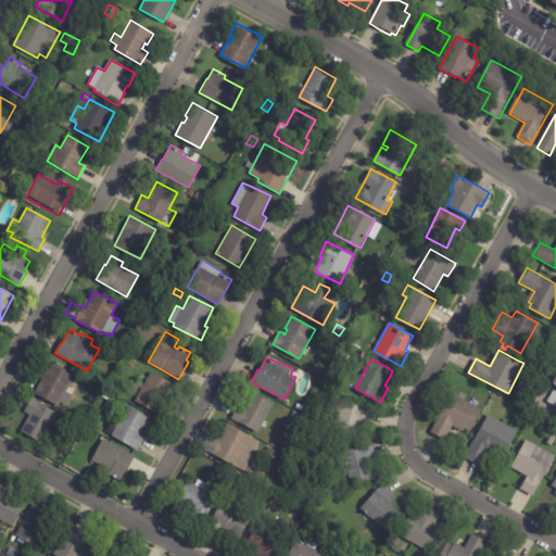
[(73,376),(75,376),(70,386),(76,389),(67,406),(60,402),(58,405),(35,392),(50,363),(73,376)]
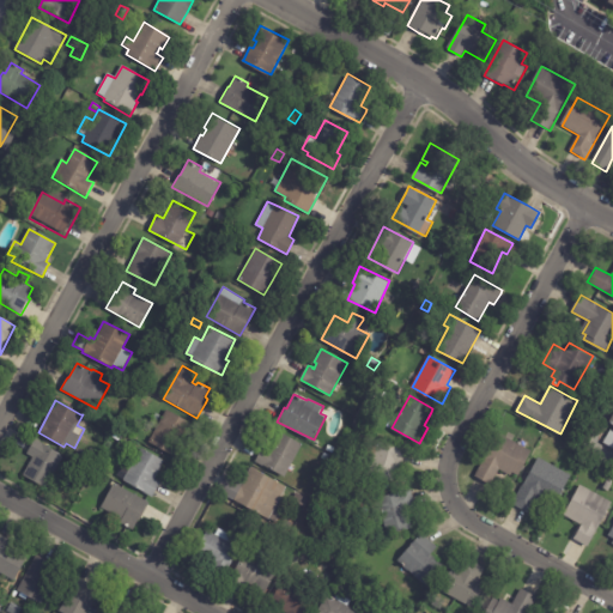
[(182,443),(176,455),(149,441),(167,408),(194,424),(182,443)]
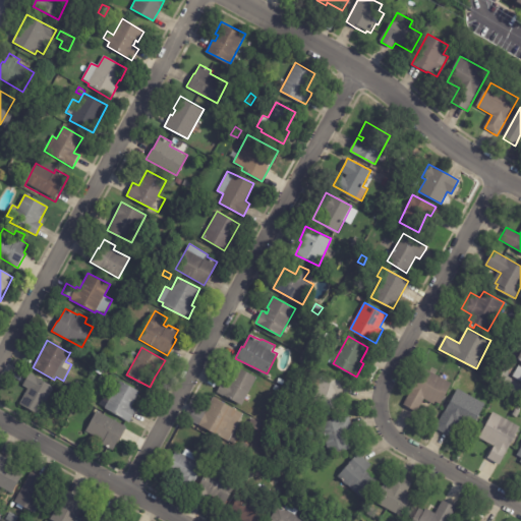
[(102,367),(106,369),(103,374),(96,370),(98,366),(101,368),(102,367)]
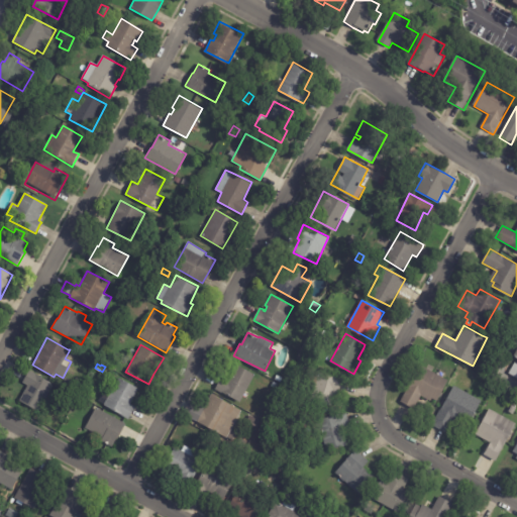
[(245,392),(240,402),(215,389),(222,377),(227,380),(235,364),(254,374),(245,392)]
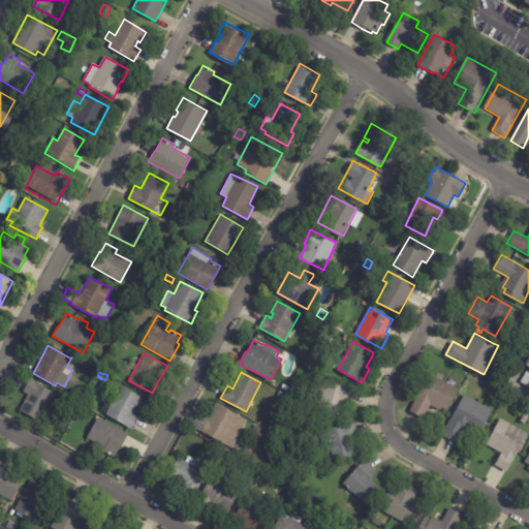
[(528,387),(528,374),(525,372),(520,383),(528,387)]
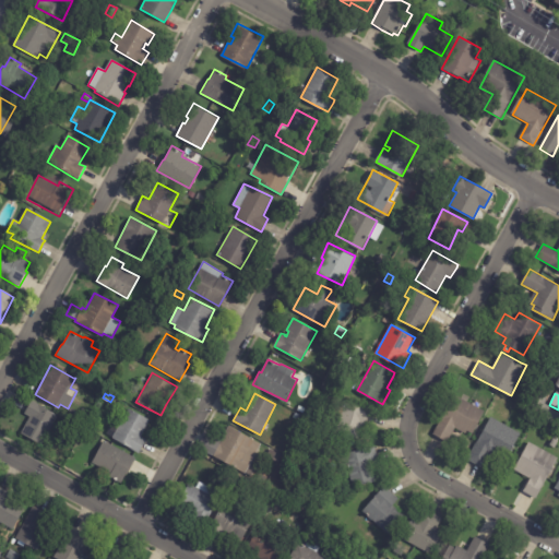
[(445,440),(433,433),(456,394),(486,412),(473,433),(468,430),(466,433),(456,427),(448,442),(445,440)]
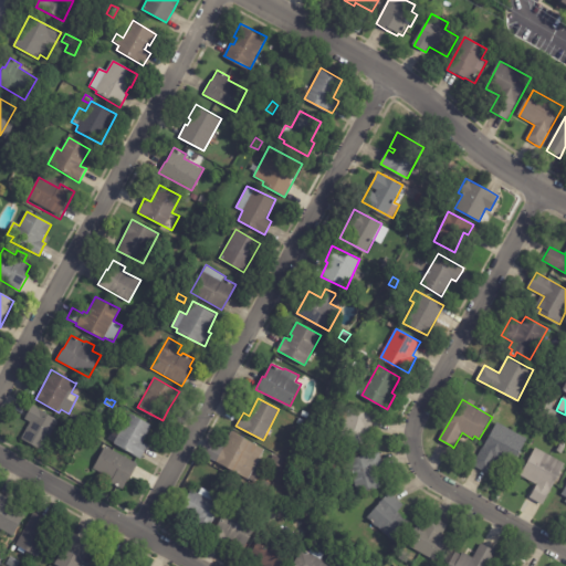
[(380,413),(374,435),(368,432),(365,444),(341,437),(345,423),(338,421),(342,410),(348,412),(350,404),(380,413)]
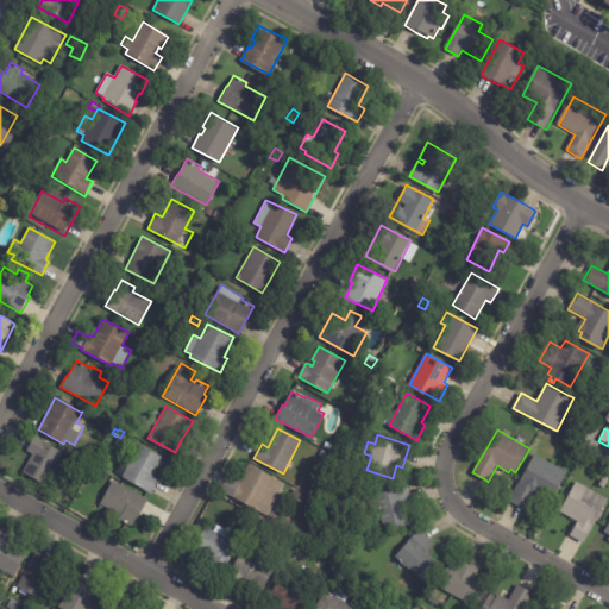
[(63,452),(45,484),(23,471),(33,453),(27,450),(35,435),(63,452)]
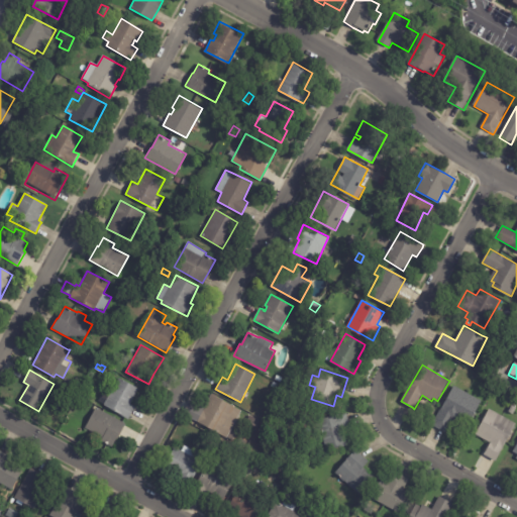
[(65,377),(72,381),(68,387),(61,384),(65,377)]
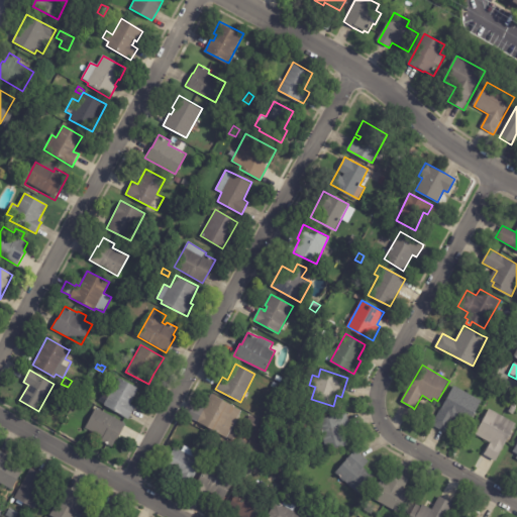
[(76,377),(84,381),(79,391),(71,387),(76,377)]
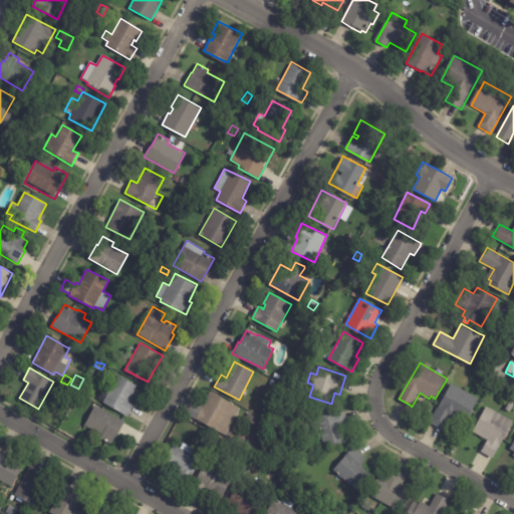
[(135,405),(127,416),(97,399),(104,388),(109,391),(118,375),(138,387),(130,402),(135,405)]
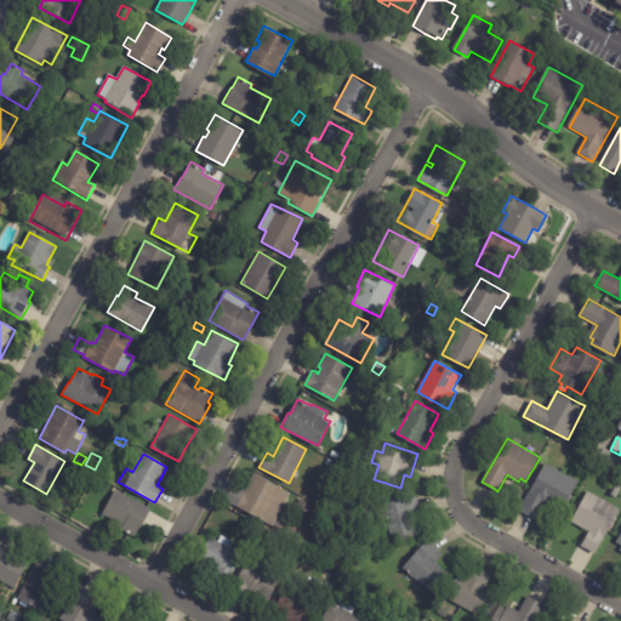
[(345,462),(354,465),(348,485),(339,482),(345,462)]
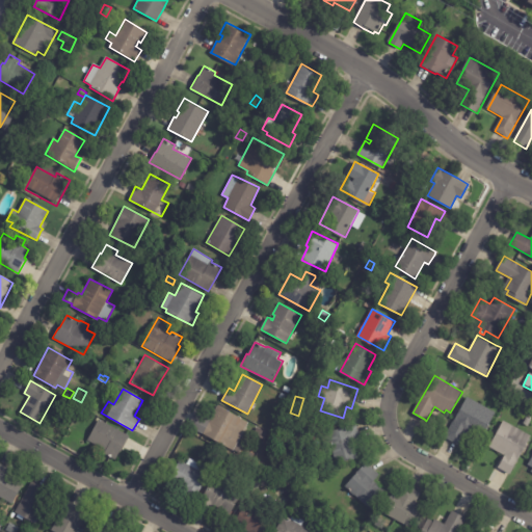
[(496,413),(497,413),(482,439),(467,430),(458,445),(445,436),(468,396),(496,413)]
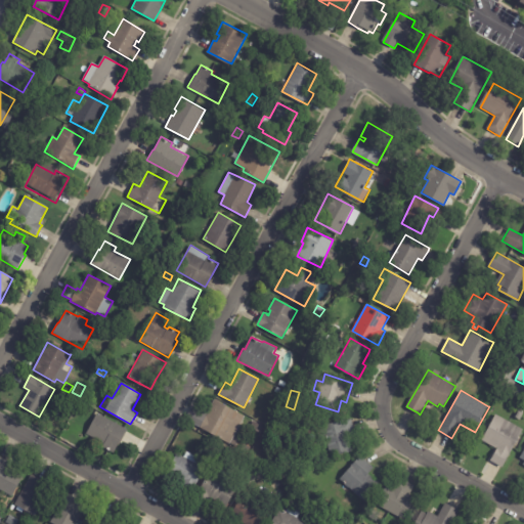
[(235,446),(186,419),(193,405),(207,413),(215,399),(246,416),(233,437),(238,439),(235,446)]
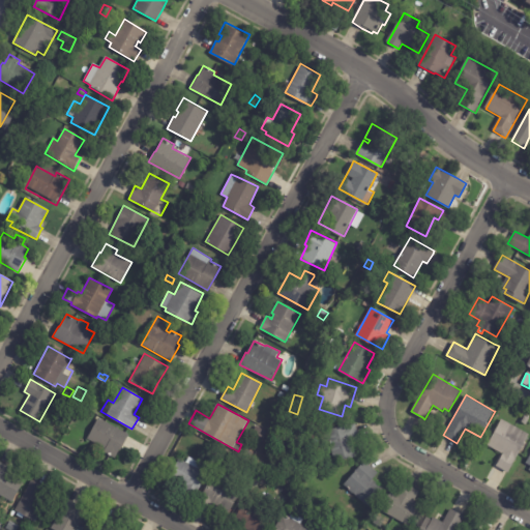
[(520,422),(524,415),(529,418),(526,425),(520,422)]
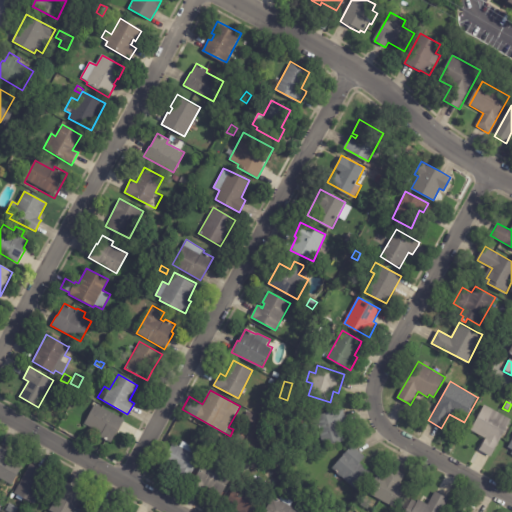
[(123,422),(116,434),(111,442),(107,440),(101,437),(100,439),(91,434),(94,429),(84,424),(95,403),(124,419),(123,422)]
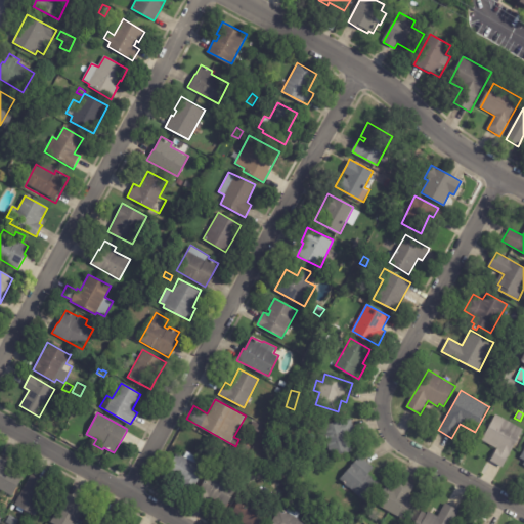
[(501,466),(492,461),(498,448),(482,440),(496,415),(523,429),(504,467),(501,466)]
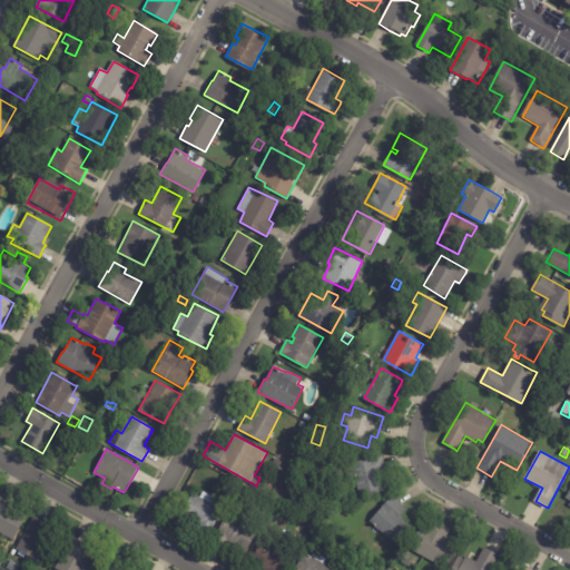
[(383,457),(386,471),(380,473),(383,490),(361,495),(355,475),(349,477),(345,464),(383,455),(383,457)]
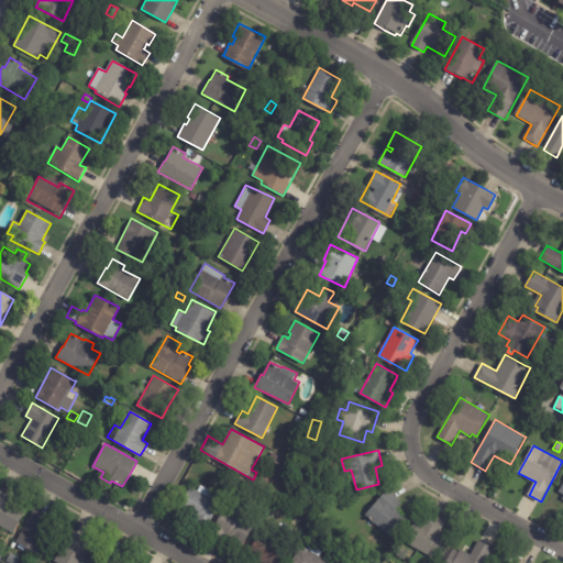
[(277,453),(283,456),(278,465),(273,462),(277,453)]
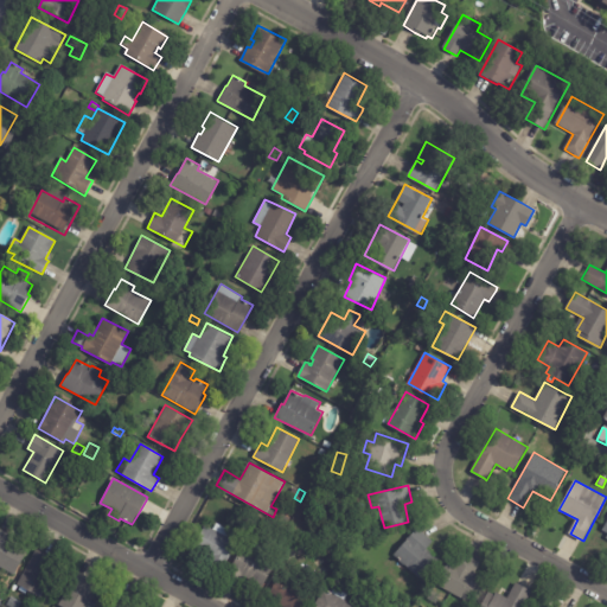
[(237,542),(222,569),(209,562),(211,557),(193,547),(205,525),(212,529),(216,523),(232,532),(230,538),(237,542)]
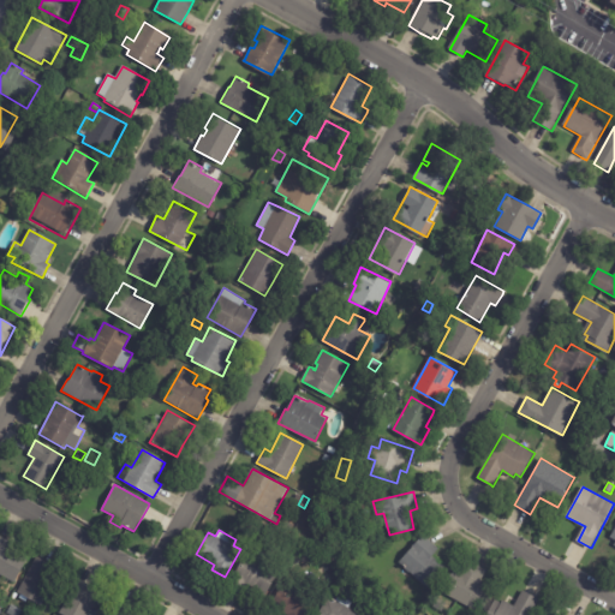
[(434,544),(439,549),(433,555),(446,567),(428,587),(399,562),(423,535),(434,544)]
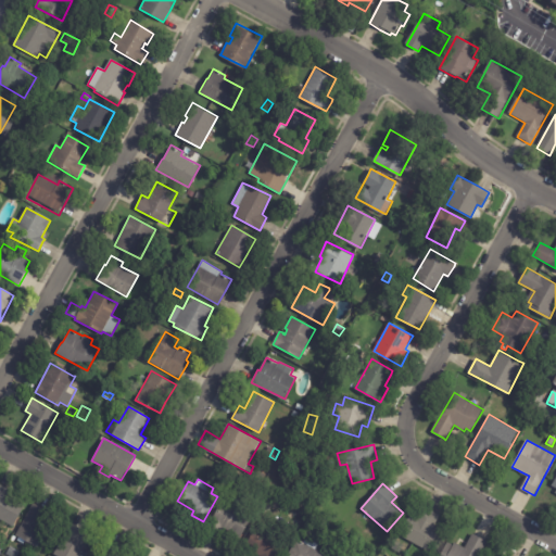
[(0,484),(11,491),(8,496),(24,506),(13,527),(0,519),(0,484)]
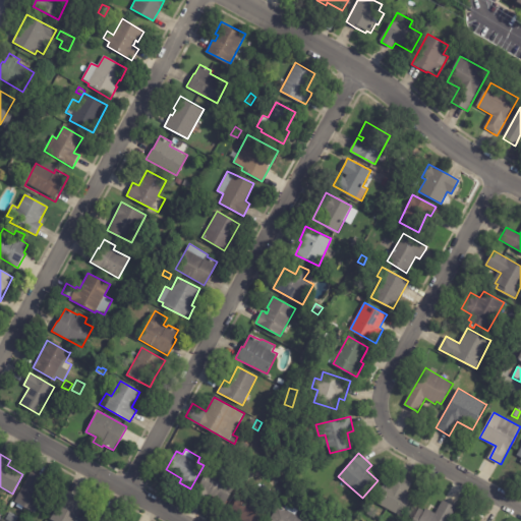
[(236,483),(225,504),(210,495),(207,499),(195,493),(212,462),(227,471),(224,476),(236,483)]
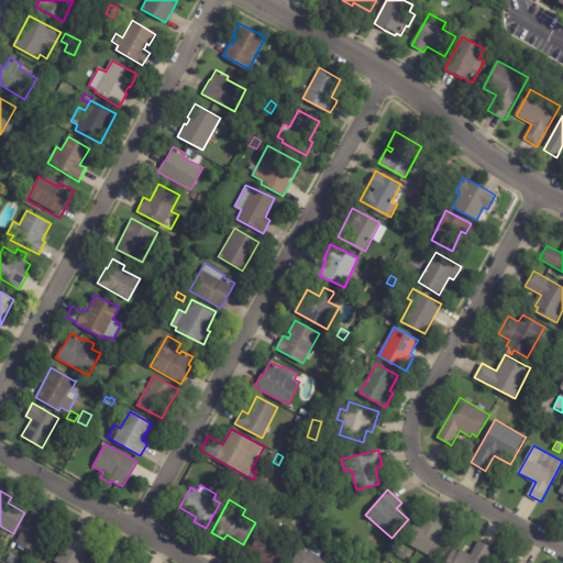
[(36,510),(46,516),(46,517),(55,522),(37,554),(15,542),(33,509),(36,510)]
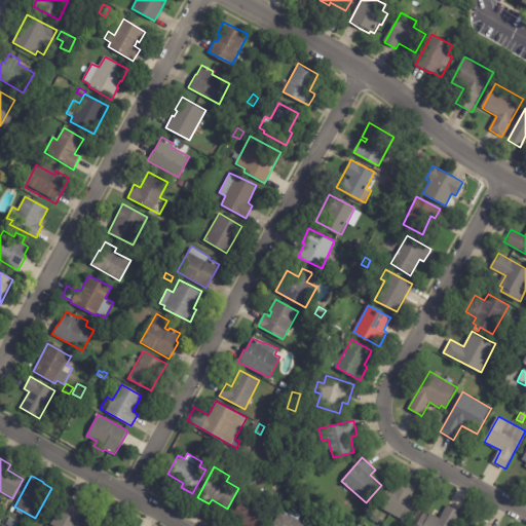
[(401,479),(416,487),(411,497),(417,501),(406,522),(378,506),(389,486),(395,489),(401,479)]
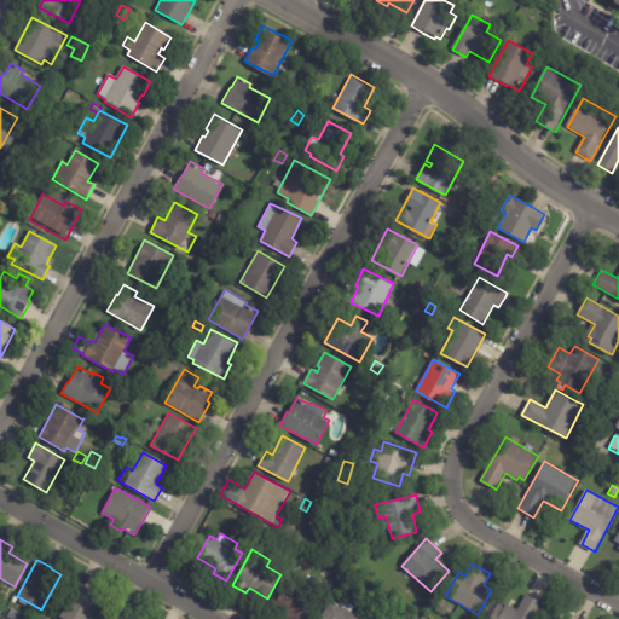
[(331,585),(327,596),(319,593),(324,582),(331,585)]
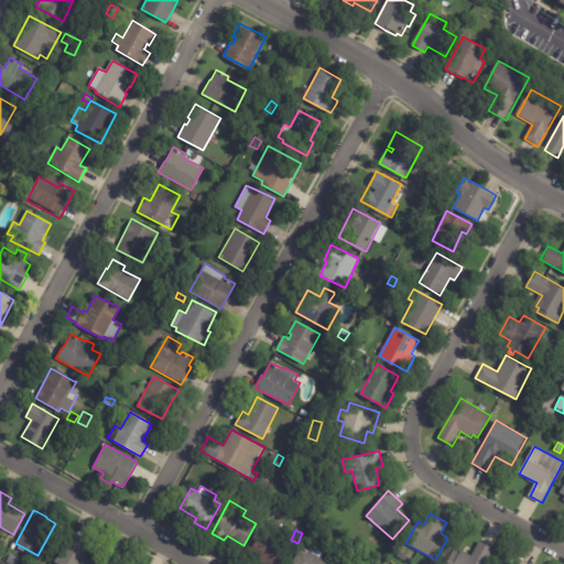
[(73,532),(86,539),(85,541),(91,544),(80,563),(58,563),(55,562),(72,531),(73,532)]
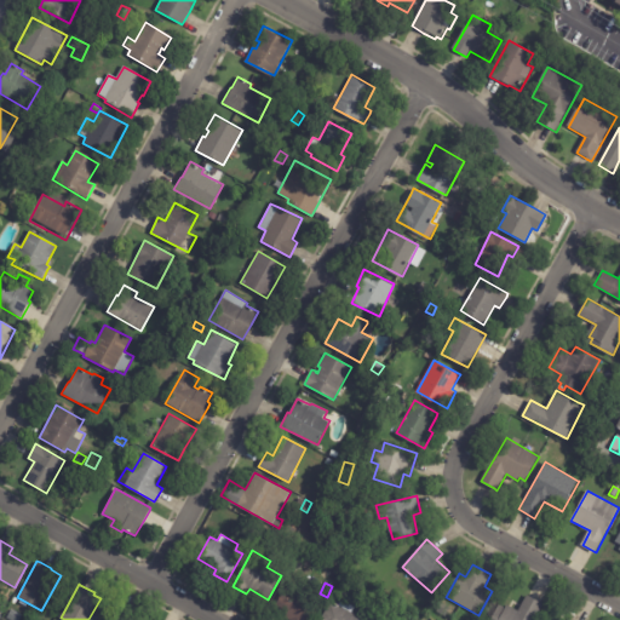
[(310,619),(290,619),(274,610),(288,585),(321,604),(310,619)]
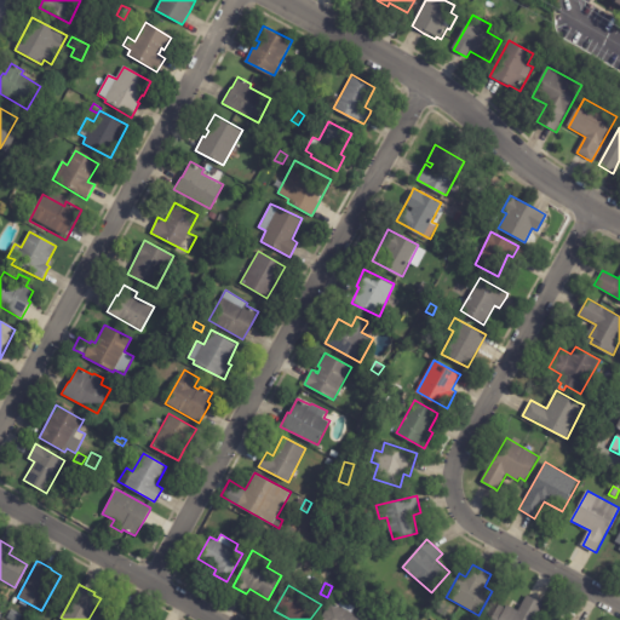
[(529,596),(543,603),(533,619),(489,619),(499,604),(505,608),(506,606),(518,612),(528,595),(529,596)]
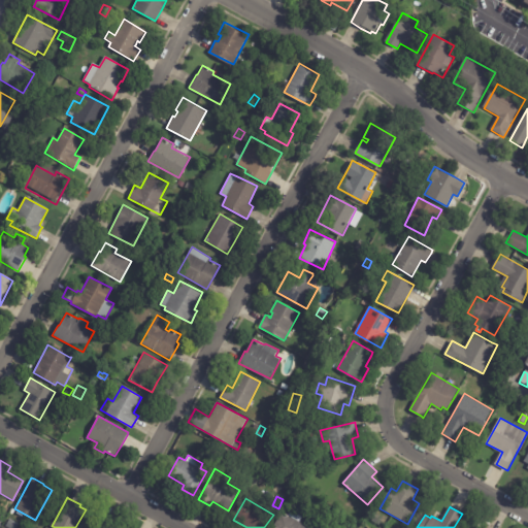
[(272,527),(282,513),(288,516),(291,510),(303,518),(300,522),(310,527),(309,527),(272,527)]
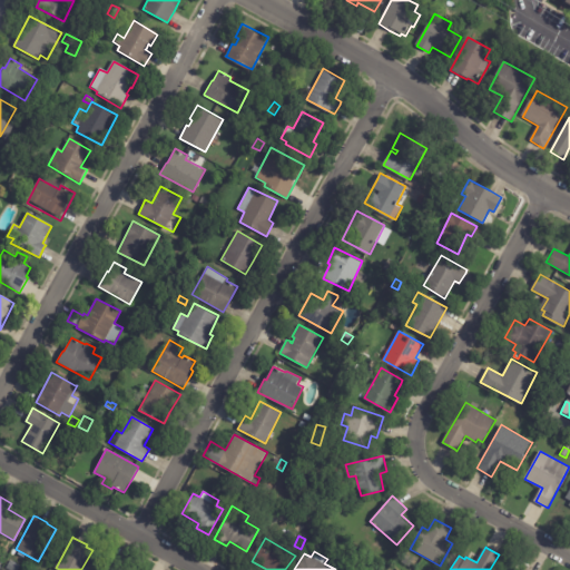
[(102,569),(109,558),(123,564),(121,568),(125,569),(102,569)]
